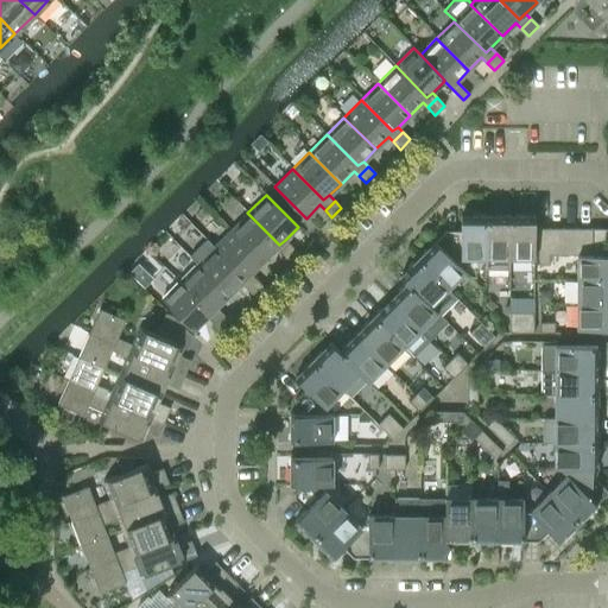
[(280,255),(290,246),(285,240),(279,245),(247,213),(230,230),(263,261),(274,249),(280,255)]
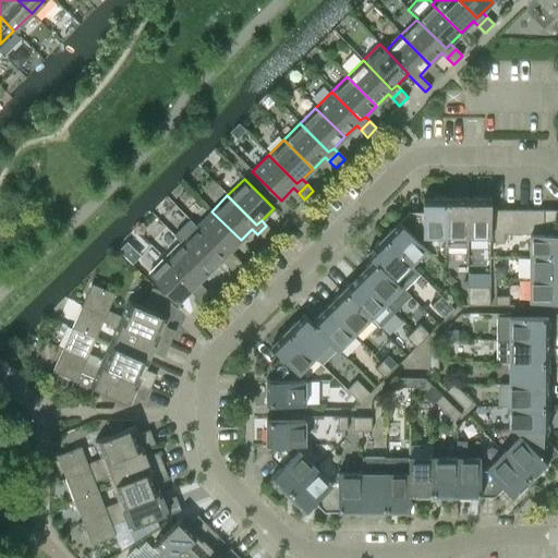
[(409,213),(399,221),(419,241),(423,237),(445,237),(446,198),(422,198),(422,213),(409,213)]
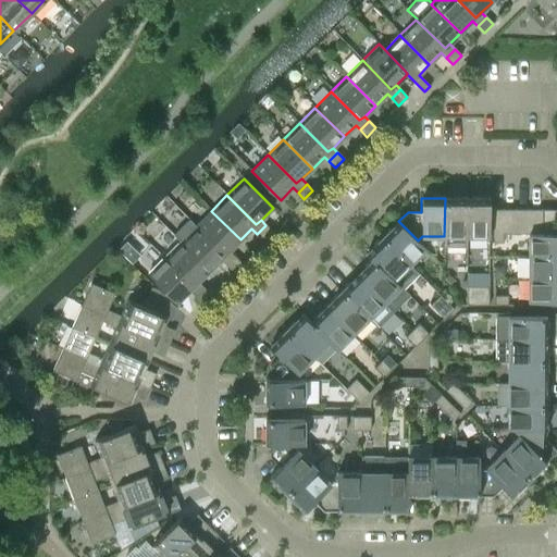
[(467,247),(467,236),(467,198),(445,198),(444,236),(445,236),(445,247),(467,247)]
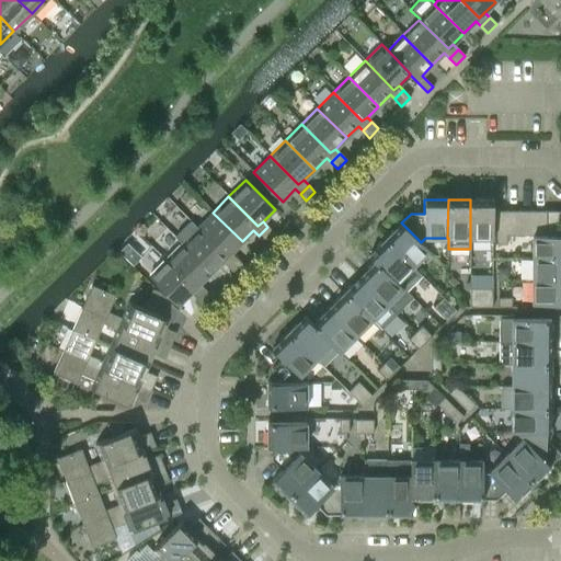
[(506,236),(506,210),(493,210),(493,199),(470,199),(470,238),(492,238),(492,243),(506,243),(506,236)]
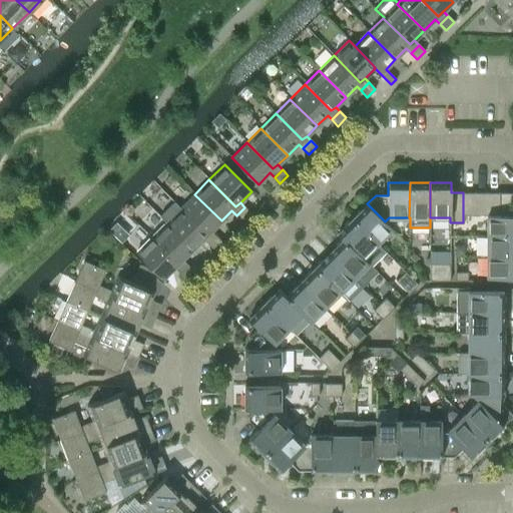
[(475,193),(463,192),(463,215),(475,215),(475,193)]
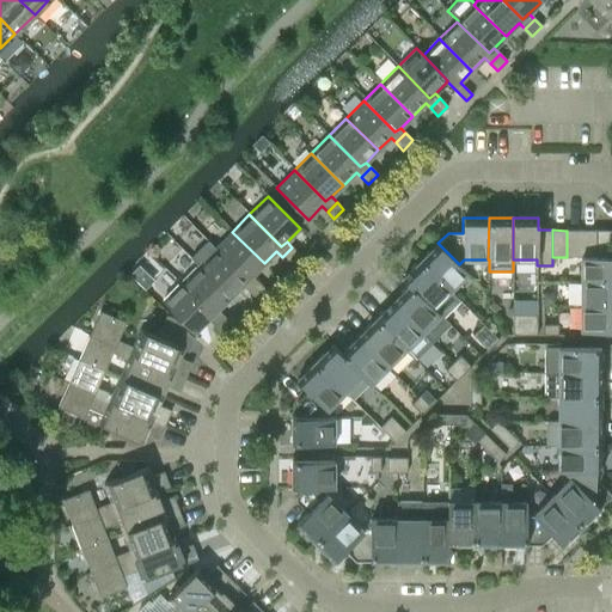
[(567,257),(581,257),(581,231),(567,231),(567,257)]
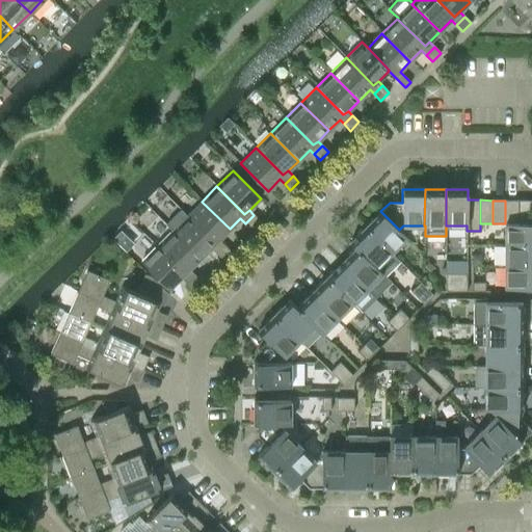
[(517,223),(517,203),(517,201),(505,201),(505,223),(517,223)]
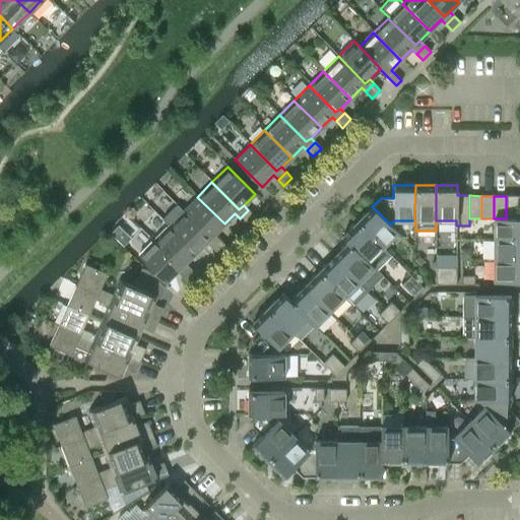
[(214,234),(224,223),(197,197),(182,211),(209,239),(214,234)]
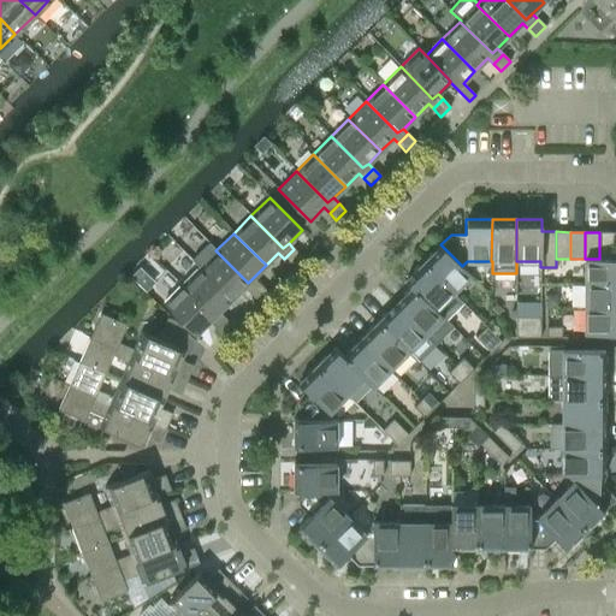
[(599,259),(615,258),(615,234),(599,235),(599,259)]
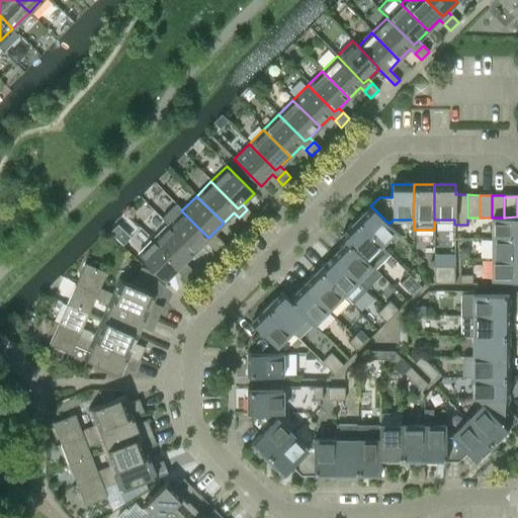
[(380,246),(396,231),(389,224),(370,205),(355,221),(380,246)]
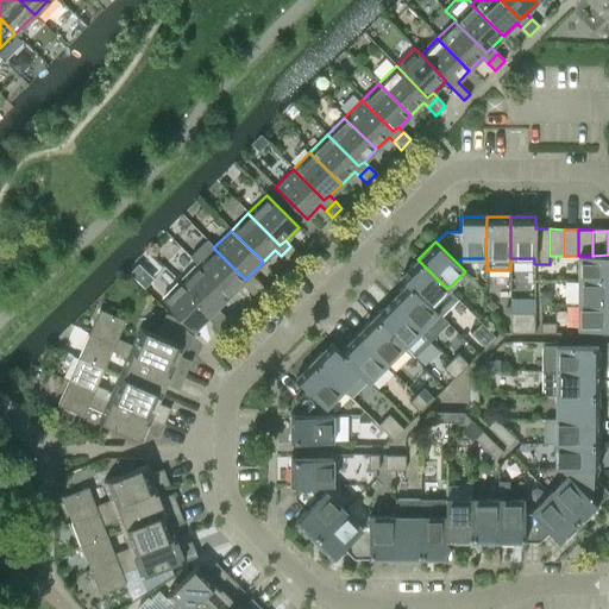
[(290,246),(281,256),(288,262),(297,252),(290,246)]
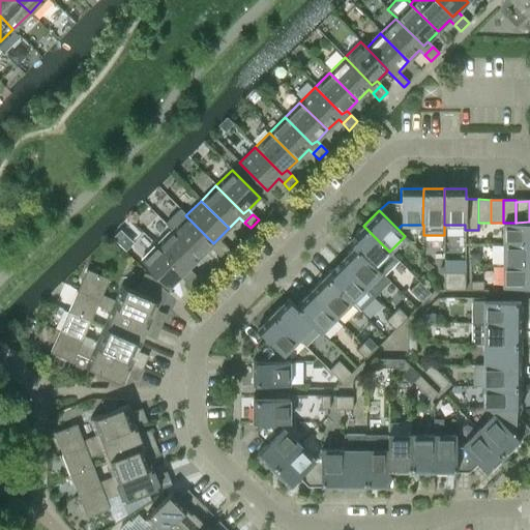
[(214,252),(223,243),(218,238),(213,243),(185,215),(171,230),(199,258),(210,247),(214,252)]
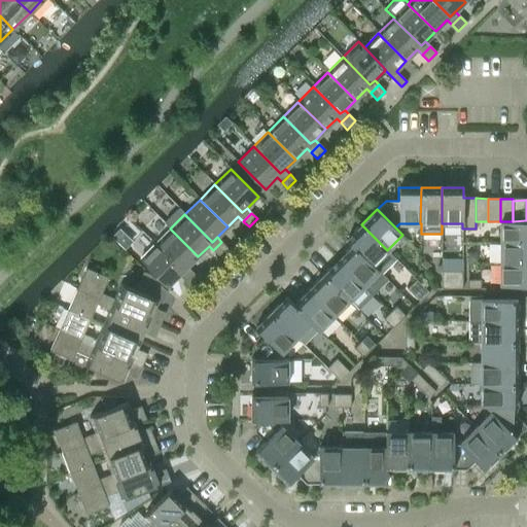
[(500,221),(500,242),(526,242),(526,220),(513,221),(500,221)]
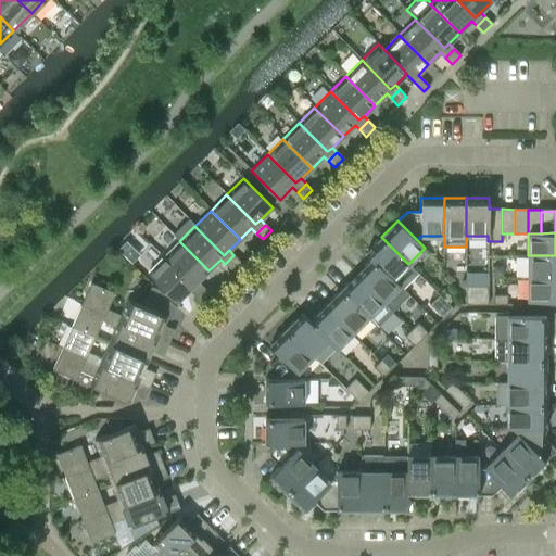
[(365,253),(373,260),(402,289),(417,274),(381,237),(365,253)]
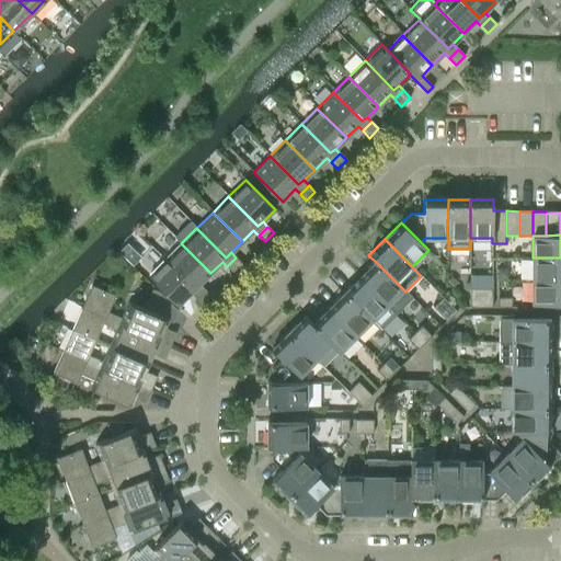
[(199,284),(210,273),(181,243),(164,260),(194,288),(198,285),(199,284)]
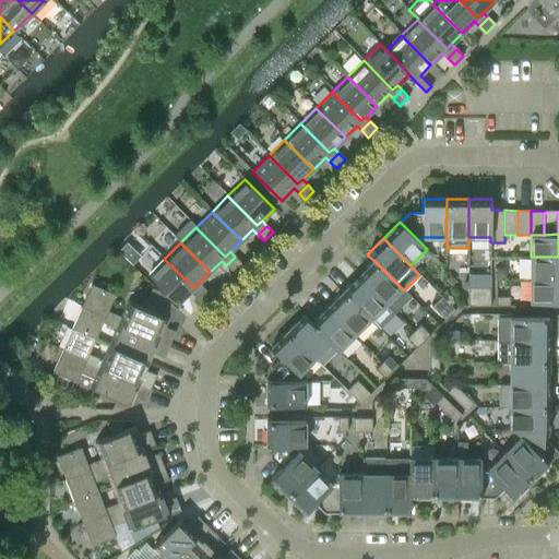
[(140,257),(127,244),(119,251),(132,264),(140,257)]
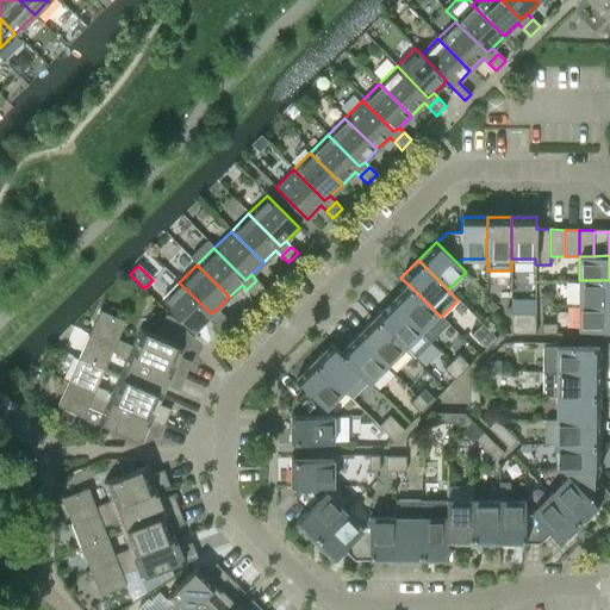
[(256,280),(247,290),(254,297),(263,287),(256,280)]
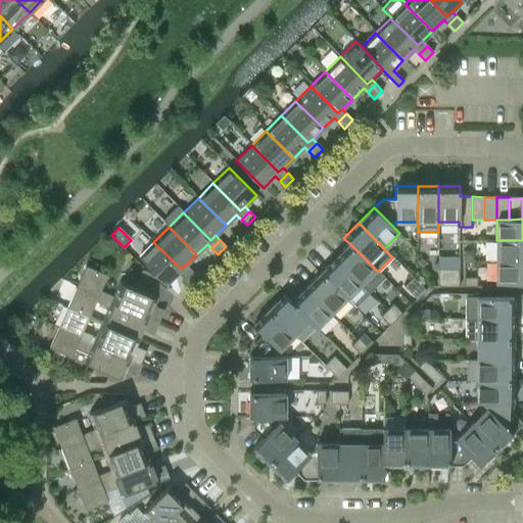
[(522,240),(496,240),(496,260),(522,260),(522,240)]
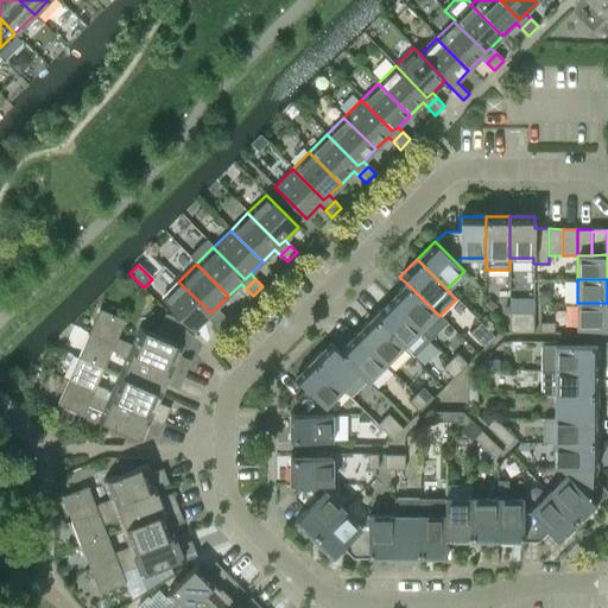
[(211,323),(222,314),(216,308),(215,309),(210,312),(178,282),(162,299),(194,330),(207,317),(211,323)]
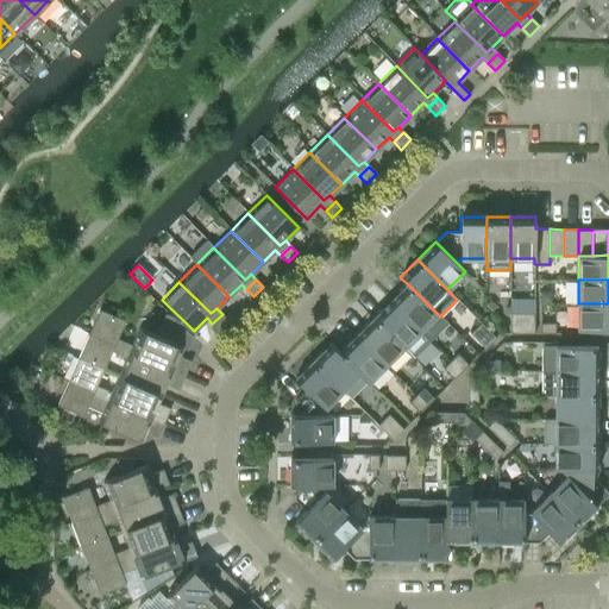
[(447,322),(440,316),(408,284),(391,301),(420,331),(431,340),(447,322)]
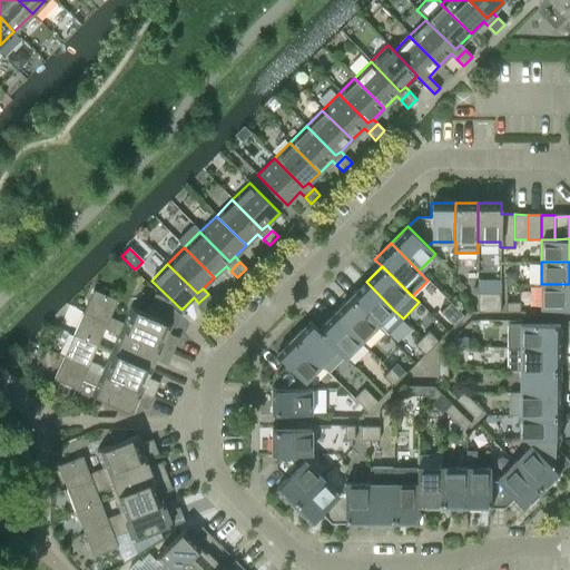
[(377,324),(393,310),(366,282),(351,296),(377,324)]
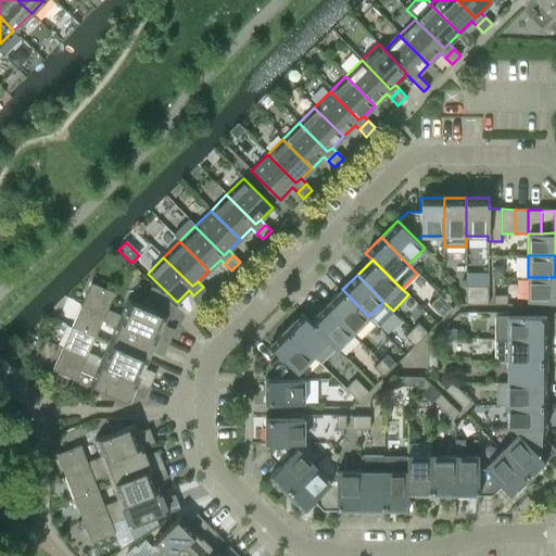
[(555,300),(555,277),(528,277),(527,301),(555,300)]
